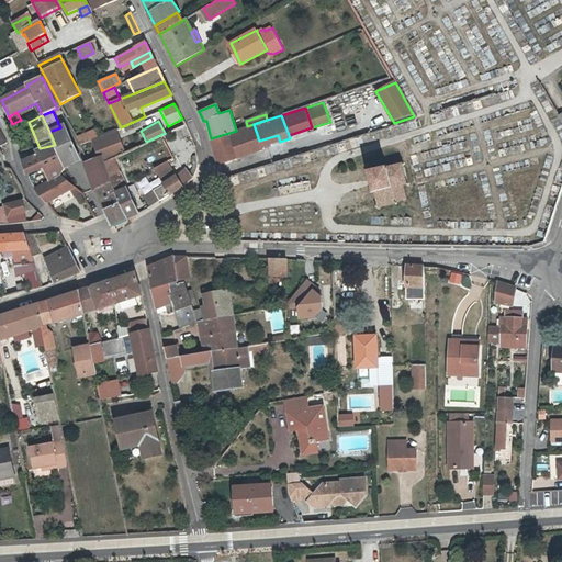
[(262,148),(259,141),(254,124),(247,126),(236,131),(211,138),(216,164),(262,148)]
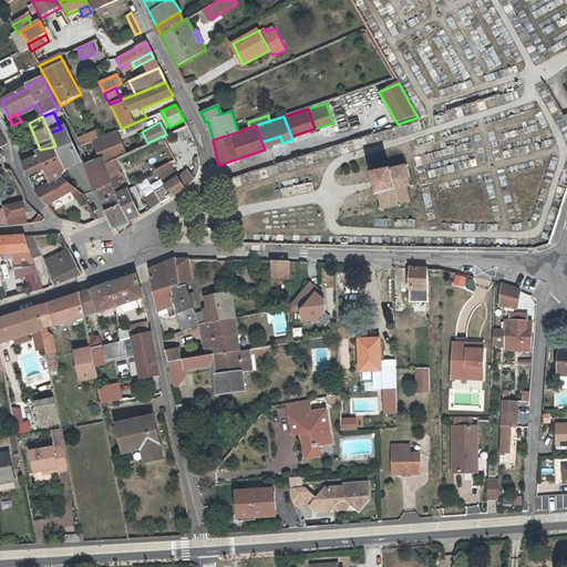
[(63,164),(78,155),(65,127),(61,129),(50,133),(55,146),(63,164)]
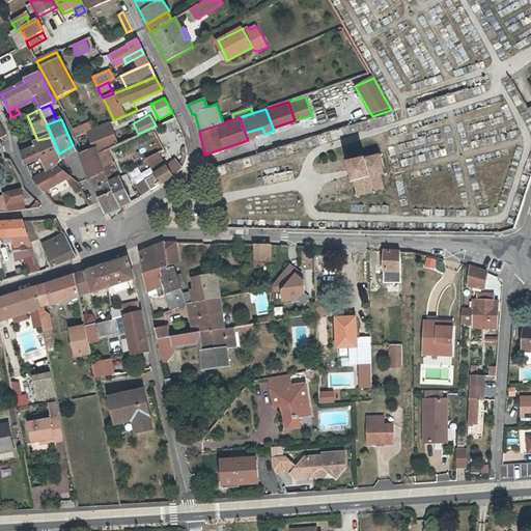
[(44,162),(59,154),(52,137),(37,140),(39,144),(22,154),(27,166),(42,159),(44,161),(44,162)]
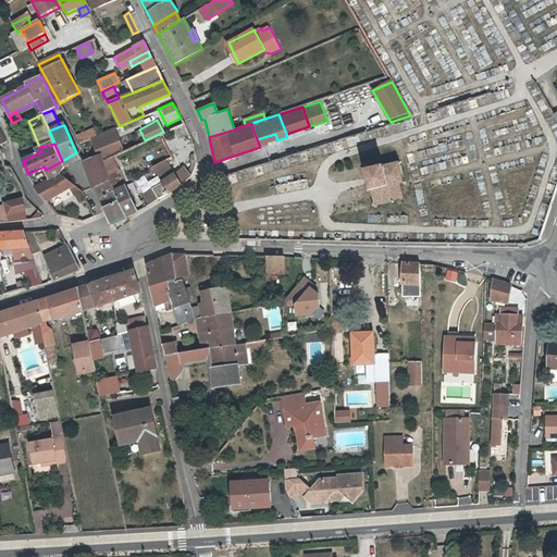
[(108,151),(85,161),(95,187),(110,180),(109,175),(106,161),(104,159),(111,157),(108,151)]
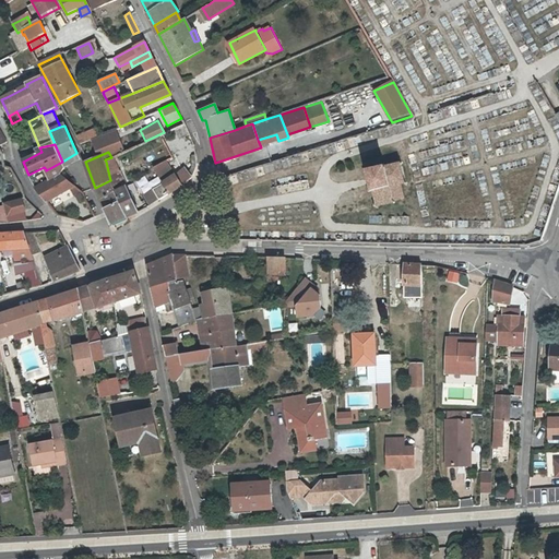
[(80,159),(76,153),(62,162),(66,168),(80,159)]
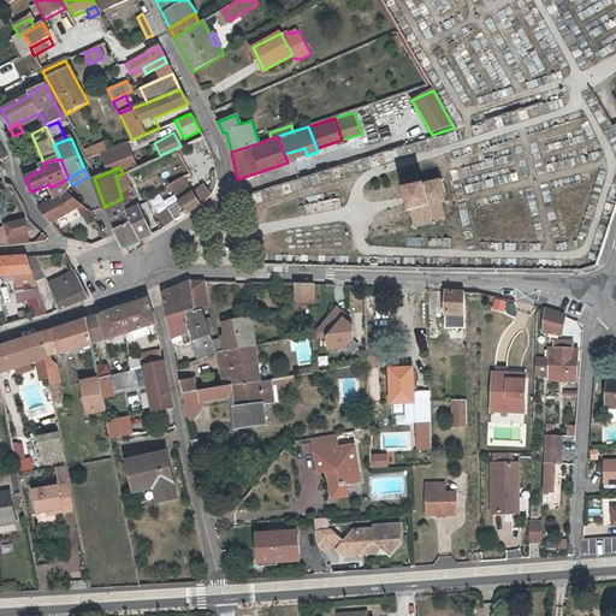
[(120,194),(136,188),(131,171),(117,178),(120,194)]
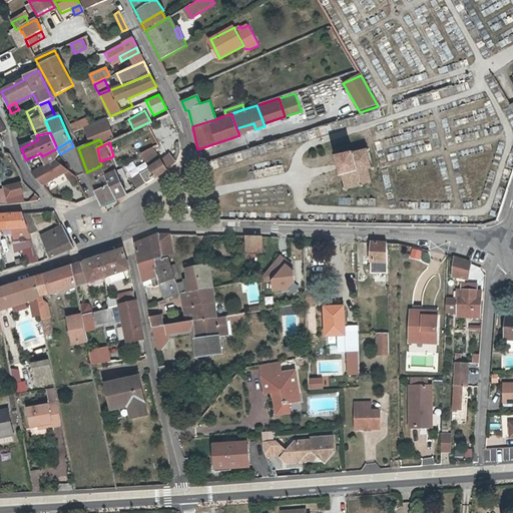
[(332,175),(338,174),(341,189),(371,183),(364,147),(328,154),(332,175)]
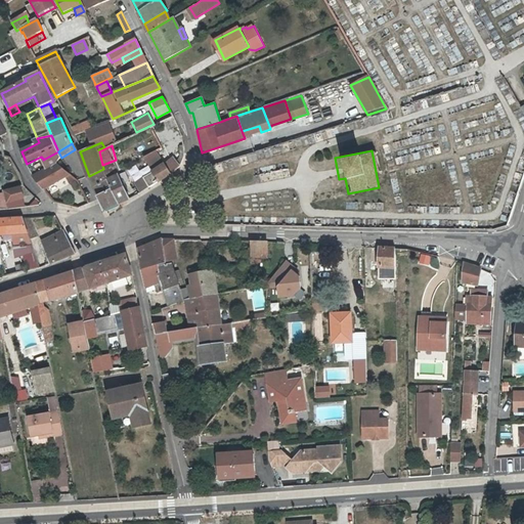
[(58,151),(43,160),(47,169),(57,164),(61,158),(58,151)]
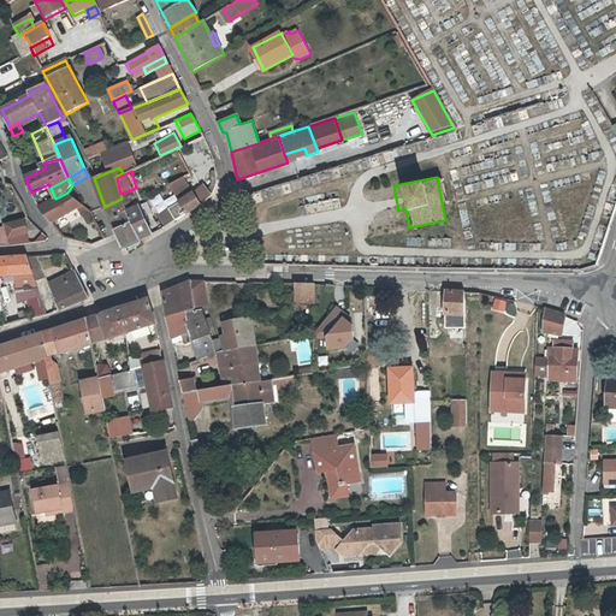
[(181,201),(187,196),(184,193),(187,191),(178,178),(167,184),(178,202),(181,201)]
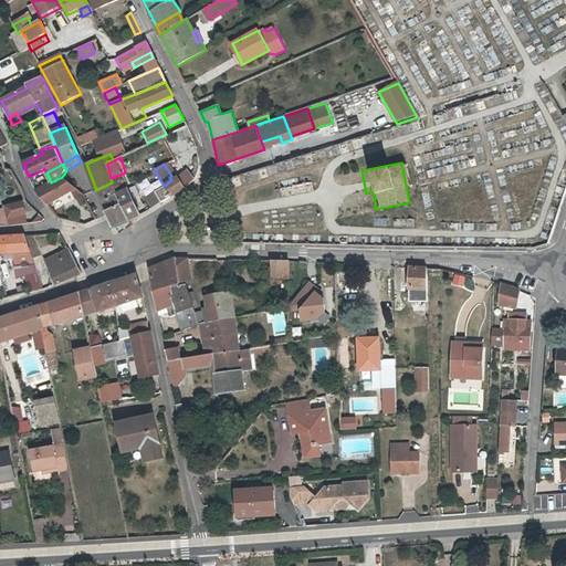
[(46,173),(46,171),(38,176),(39,177),(31,180),(35,190),(37,191),(51,182),(46,173)]
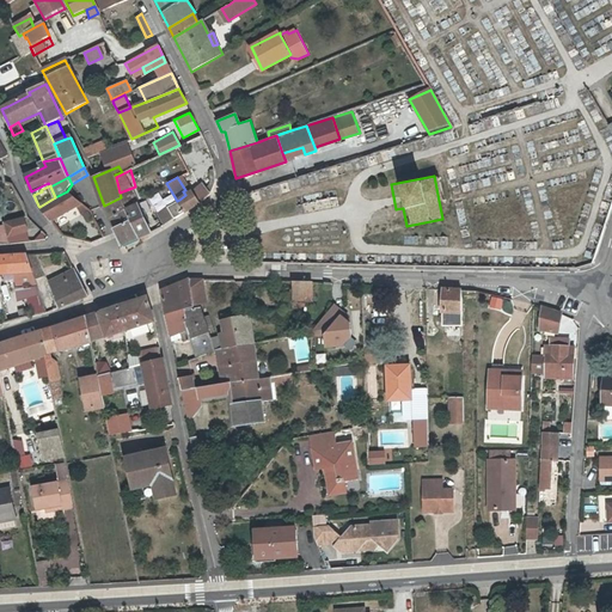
[(167,207),(173,219),(200,202),(209,195),(202,185),(188,194),(185,195),(179,200),(177,201),(166,207),(167,207)]
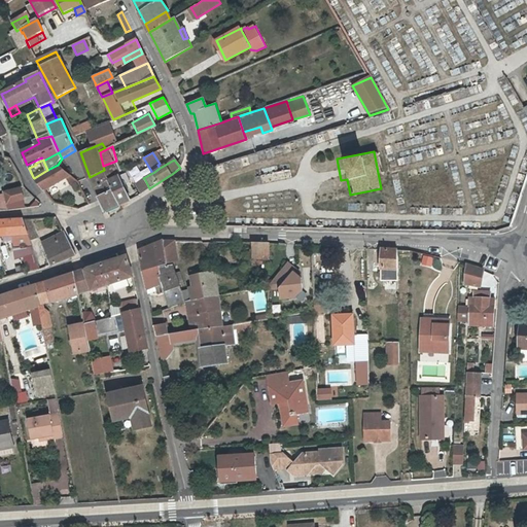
[(104,170),(110,181),(121,176),(116,161),(103,166),(104,170)]
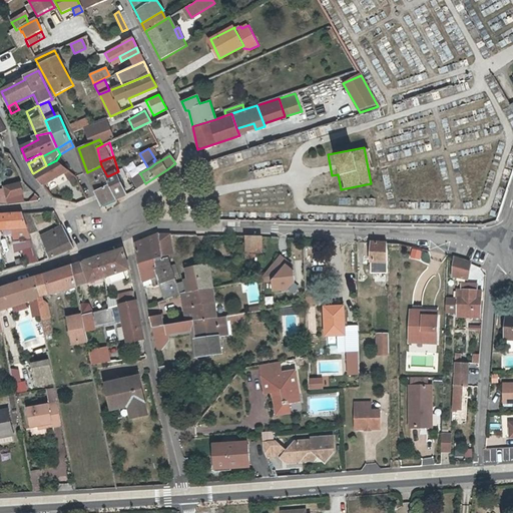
[(46,165),(33,173),(47,182),(69,171),(56,160),(46,165)]
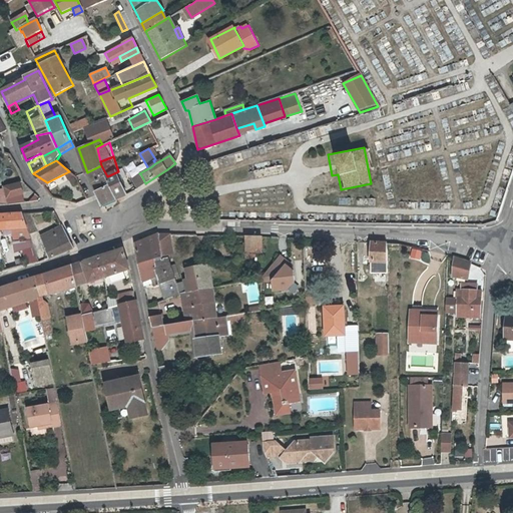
[(86,172),(91,183),(107,176),(101,165),(87,172),(86,172)]
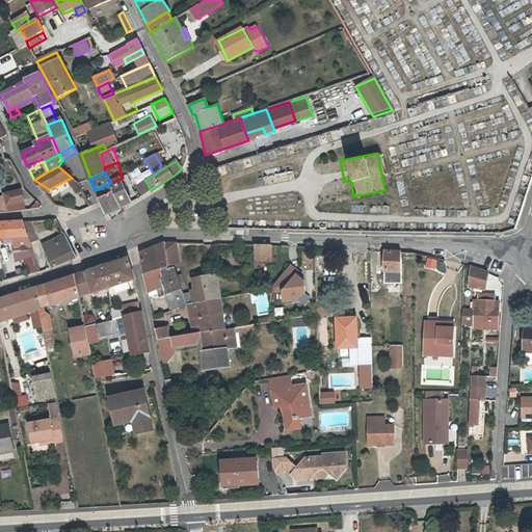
[(131,202),(123,178),(111,183),(95,190),(106,214),(131,202)]
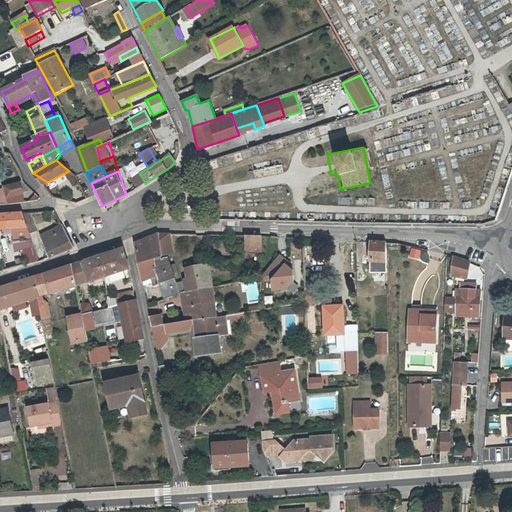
[(137,188),(145,183),(140,173),(131,178),(137,188)]
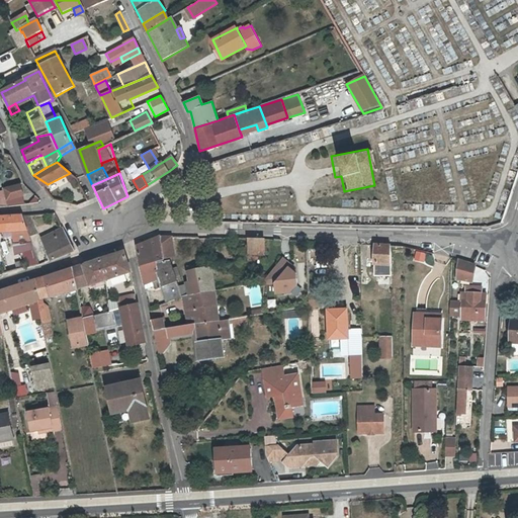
[(19,187),(6,189),(8,198),(20,195),(19,187)]
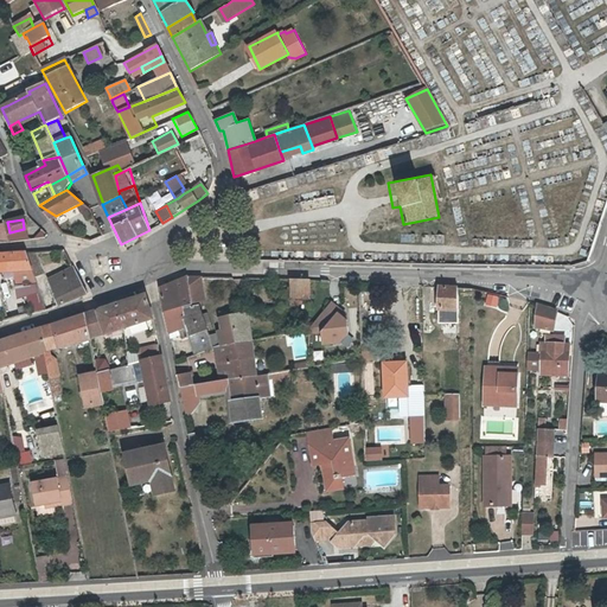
[(36,253),(27,254),(30,264),(38,262),(36,253)]
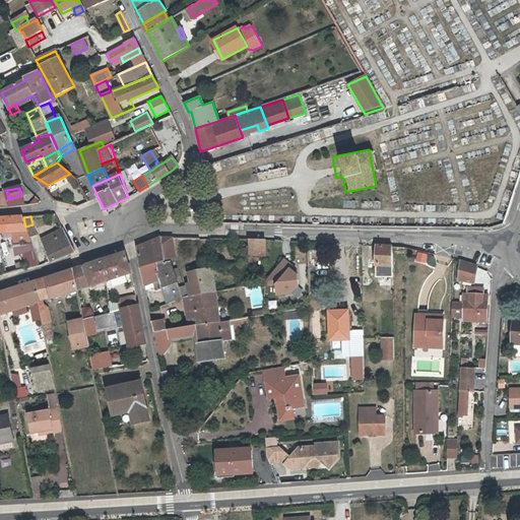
[(0,234),(26,230),(25,226),(23,217),(0,217),(0,234)]
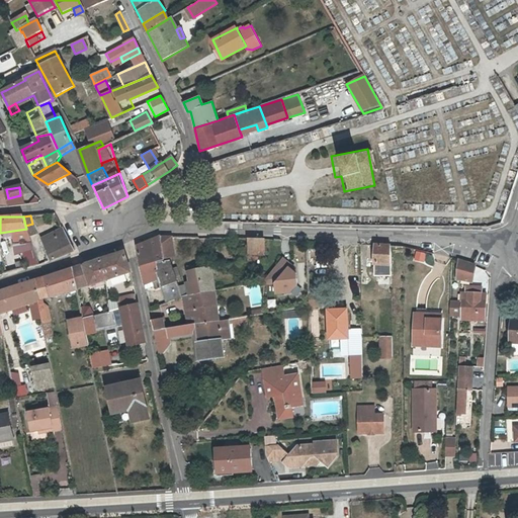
[(63,227),(55,231),(57,235),(41,241),(50,260),(75,250),(63,227)]
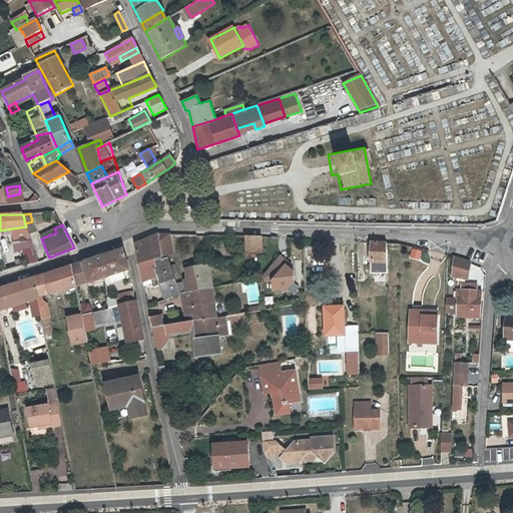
[(164,259),(163,254),(159,233),(136,243),(143,282),(152,280),(154,287),(161,285),(156,261),(164,259)]
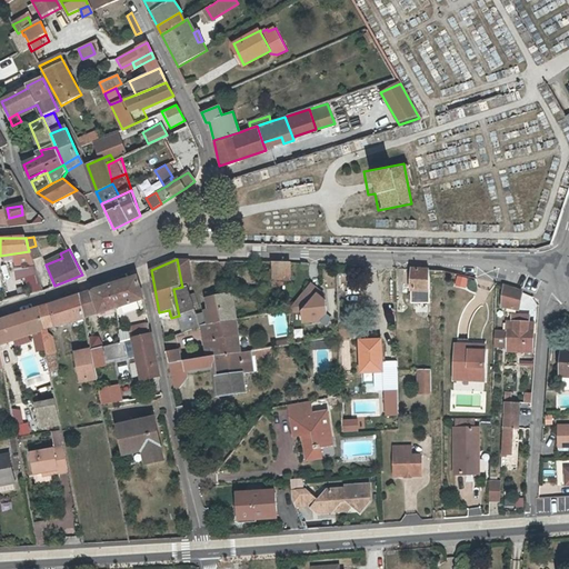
[(181,282),(193,280),(188,259),(177,259),(181,282)]
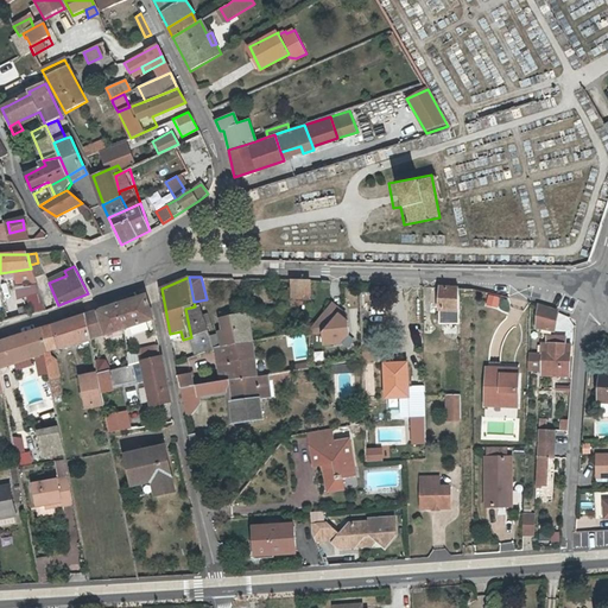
[(290,278),(291,297),(310,296),(310,279),(290,278)]
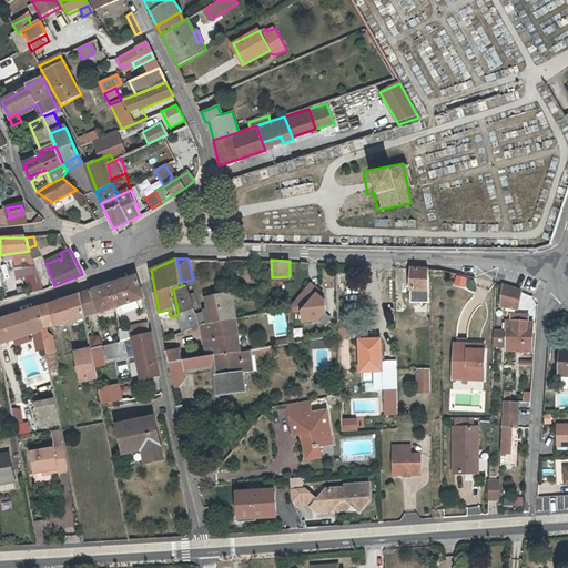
[(427,269),(413,267),(411,287),(409,287),(411,303),(414,303),(414,325),(426,325),(426,302),(428,302),(427,288),(427,269)]
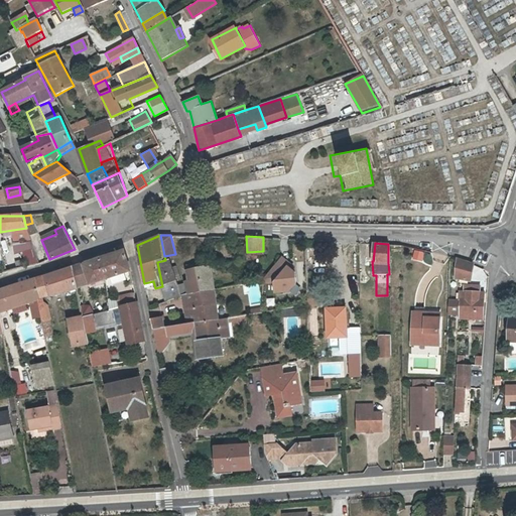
[(124,250),(99,258),(105,279),(130,271),(124,250)]
